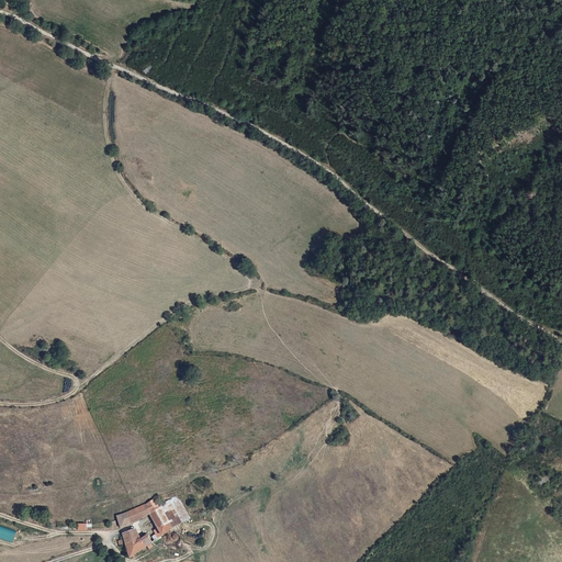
[(178,495),(161,505),(175,527),(191,516),(178,495)]
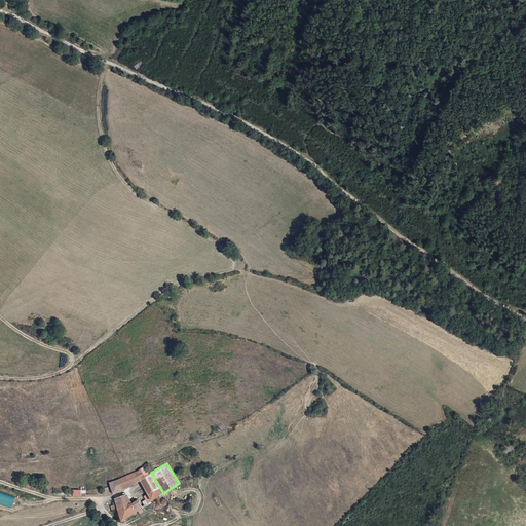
[(134,473),(140,482),(149,493),(144,496),(149,503),(163,493),(151,473),(149,474),(145,466),(134,473)]
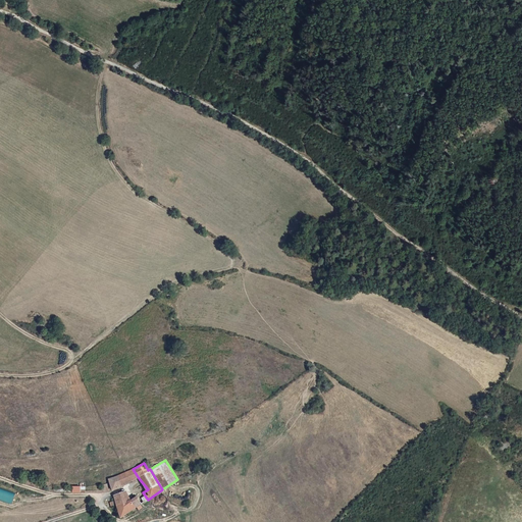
[(117,476),(122,485),(139,478),(133,469),(117,476)]
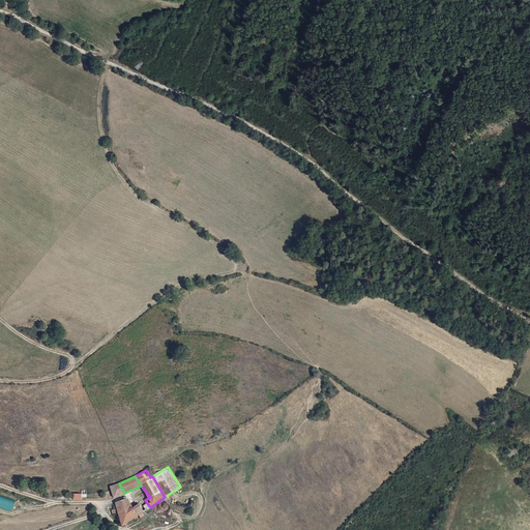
[(111,488),(114,498),(124,493),(119,483),(111,488)]
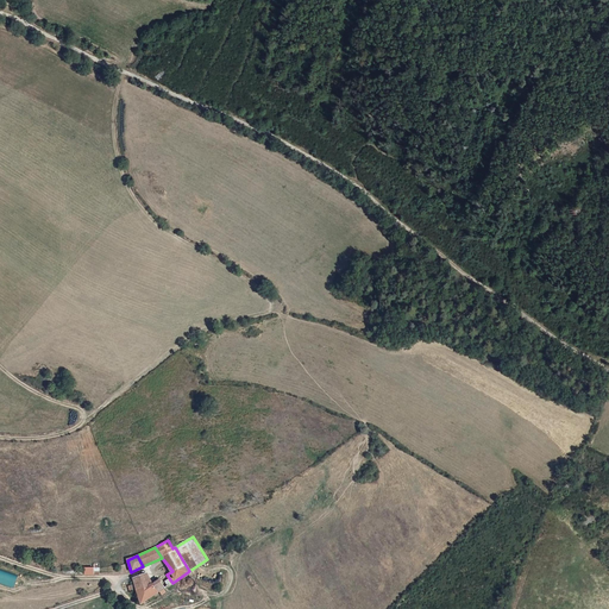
[(0,569),(0,583),(14,589),(19,576),(0,569)]
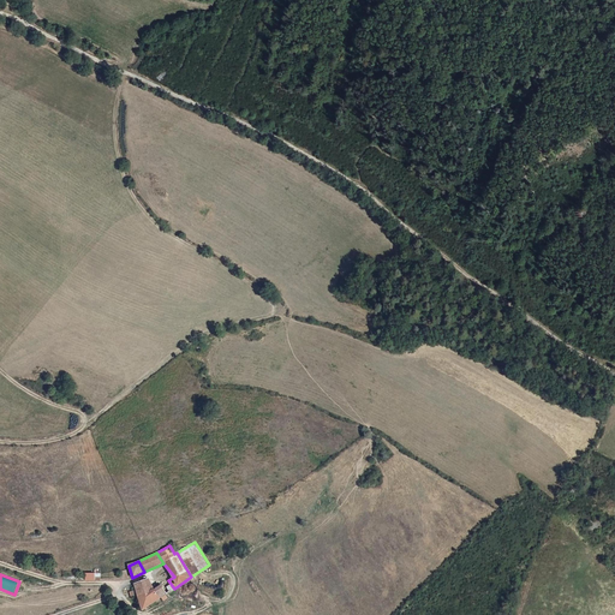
[(138,596),(151,589),(144,578),(133,583),(136,589),(138,596)]
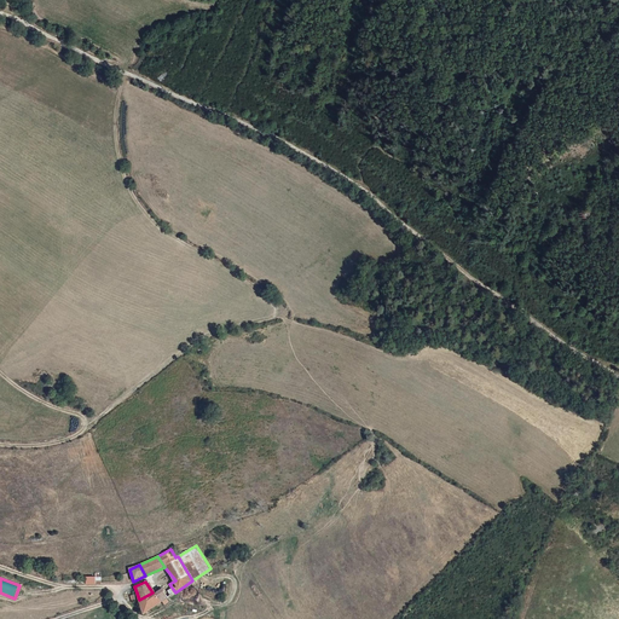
[(171,602),(168,597),(163,590),(154,595),(152,593),(139,600),(144,614),(161,603),(163,607),(171,602)]
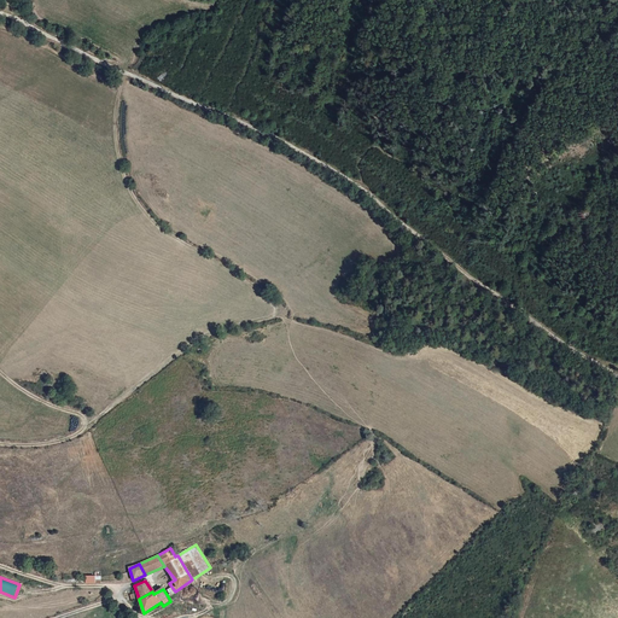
All buildings are outlined.
